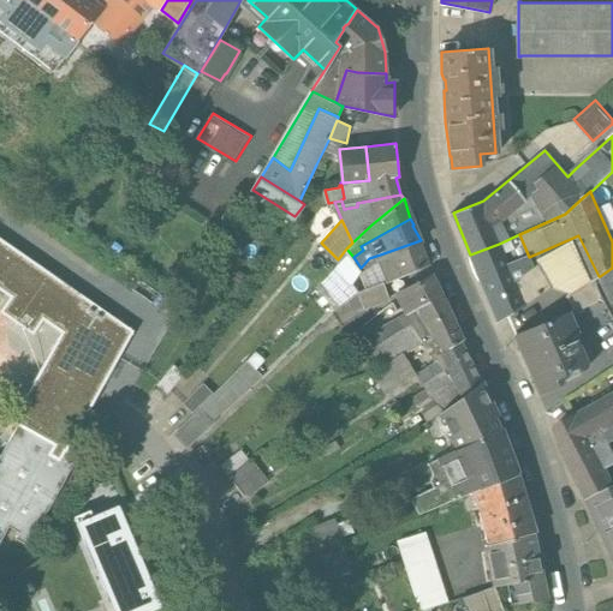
[(529,257),(519,234),(499,244),(470,255),(498,321),(553,287),(539,263),(533,267),(529,257)]
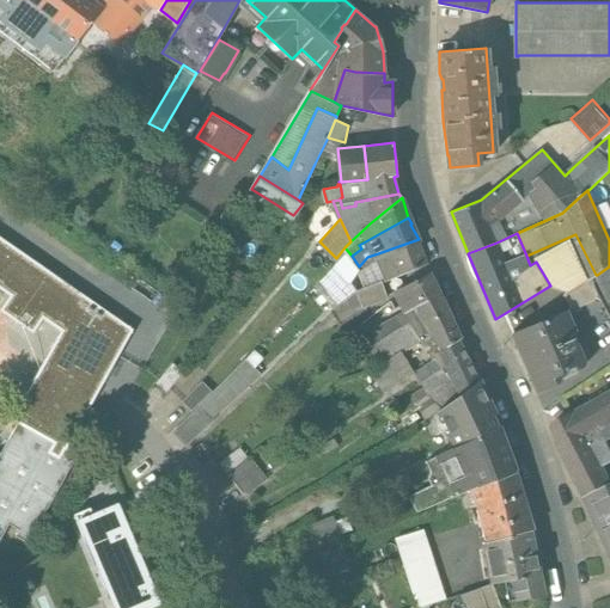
[(67,448),(134,329),(0,235),(0,287),(11,294),(1,309),(34,332),(44,318),(62,330),(12,418),(19,422),(55,441),(50,452),(60,456),(66,447),(67,448)]
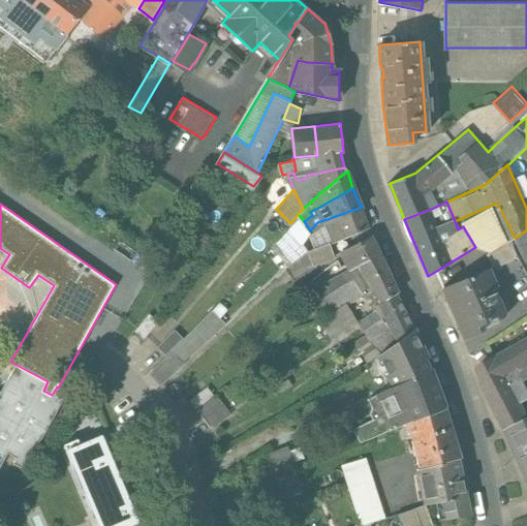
[(362,207),(327,219),(335,240),(370,226),(362,207)]
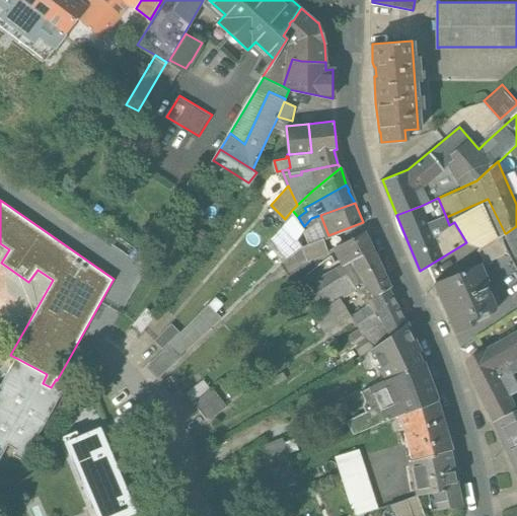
[(516,226),(506,233),(516,252),(516,226)]
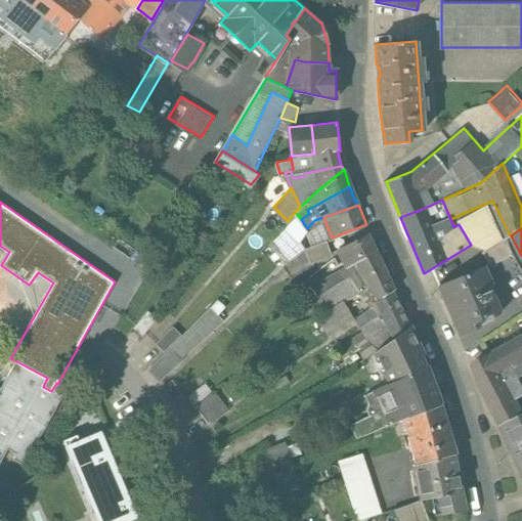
[(370,233),(337,249),(346,266),(354,262),(378,251),(370,233)]
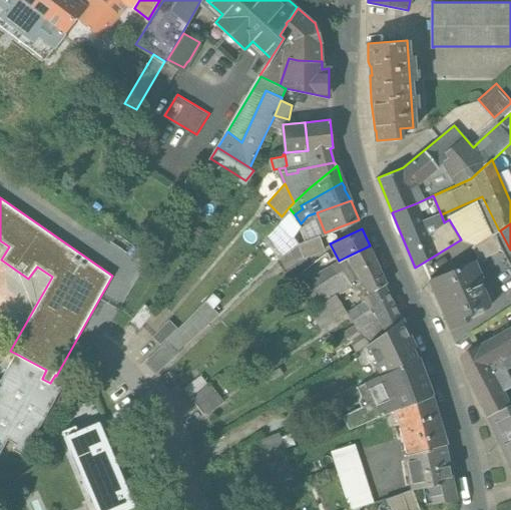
[(314,237),(305,240),(309,248),(317,245),(314,237)]
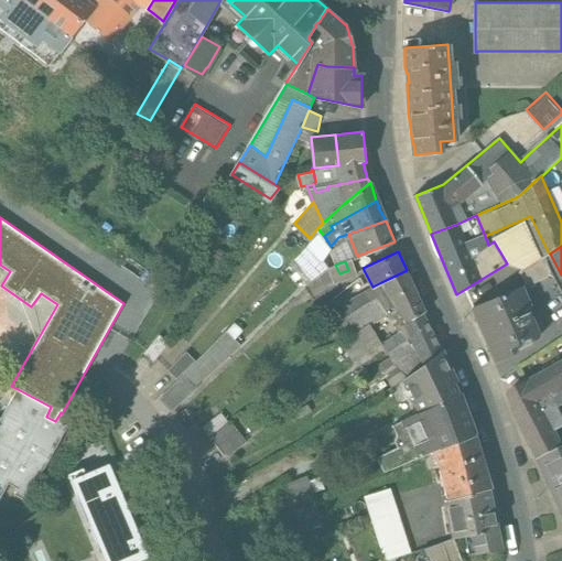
[(427,311),(407,270),(381,282),(408,323),(427,311)]
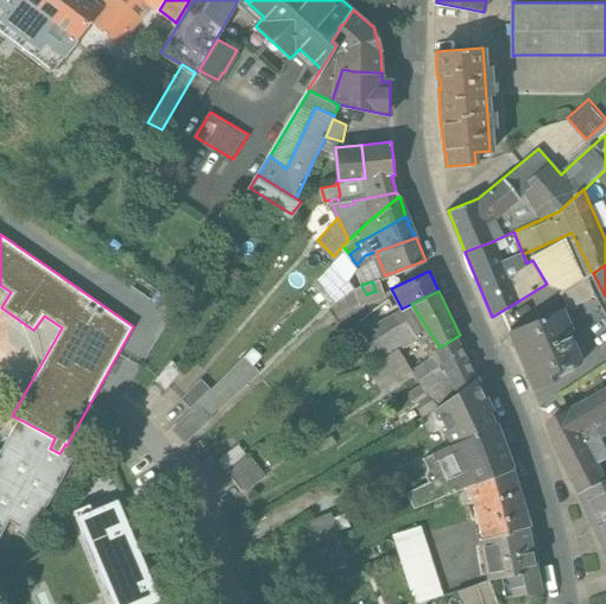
[(510,330),(535,388),(557,377),(555,372),(585,358),(563,307),(510,330)]
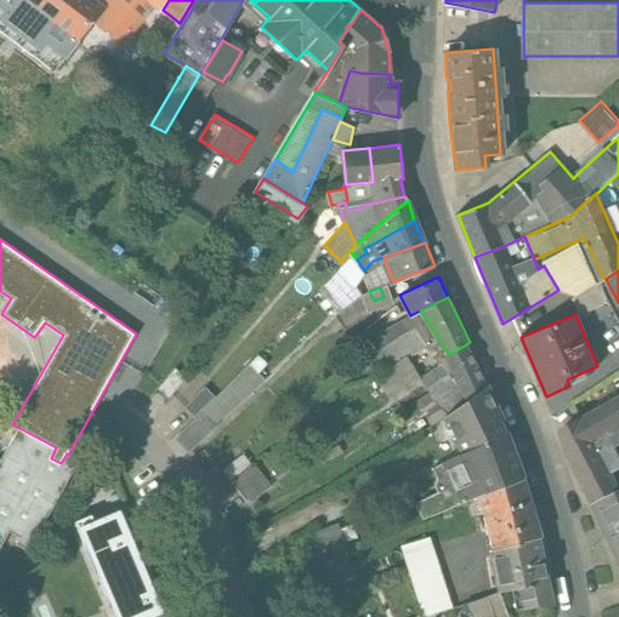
[(469,348),(449,361),(458,380),(467,399),(486,387),(484,384),(486,383),(469,348)]
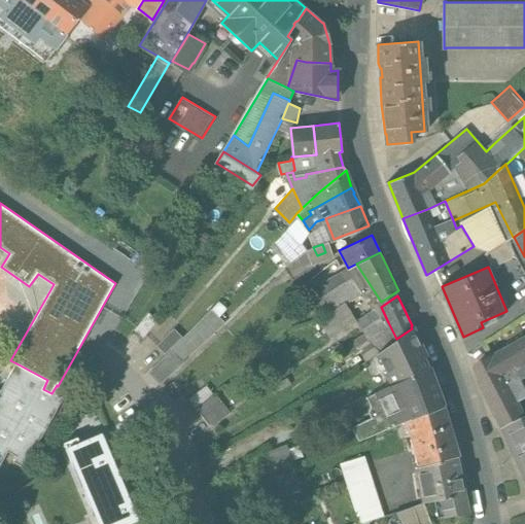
[(381,307),(352,325),(361,340),(388,322),(381,307)]
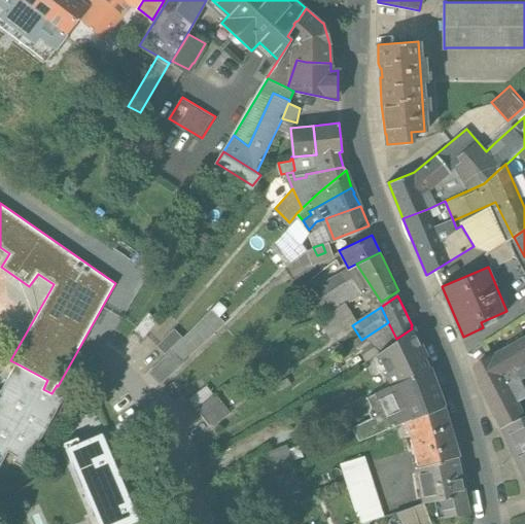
[(396,339),(378,353),(392,385),(429,367),(422,346),(412,328),(396,339)]
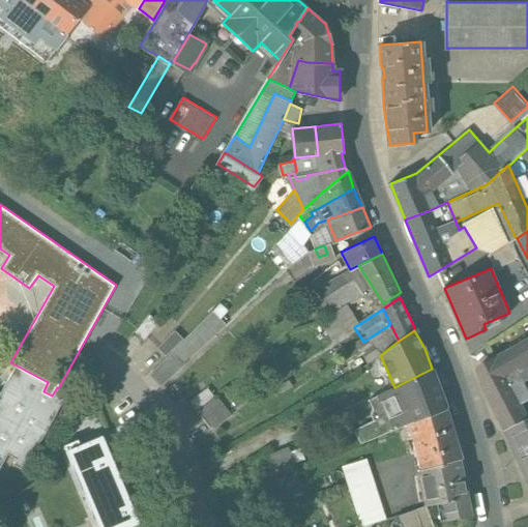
[(176,331),(159,348),(167,356),(184,340),(176,331)]
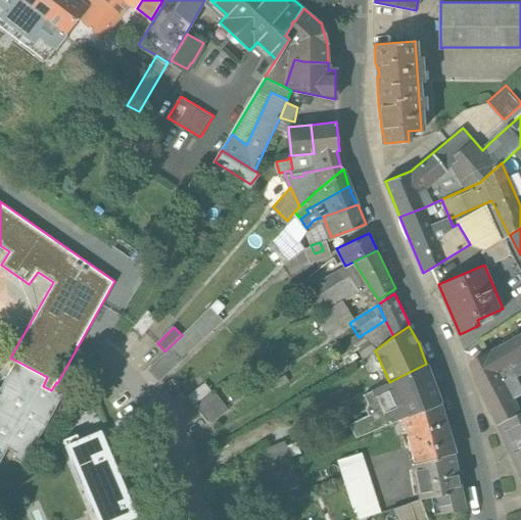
[(520,335),(471,364),(502,423),(520,414),(520,407),(516,397),(520,394),(520,380),(518,375),(506,381),(503,373),(520,362),(520,335)]
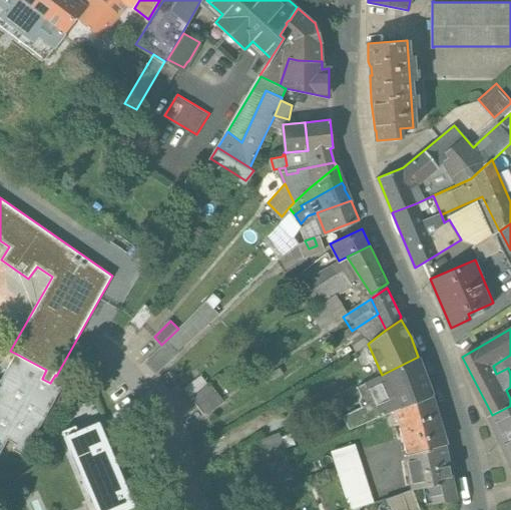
[(46,370),(16,354),(0,382),(0,453),(8,438),(11,440),(17,443),(14,449),(24,455),(65,381),(56,376),(55,375),(50,383),(42,379),(46,370)]
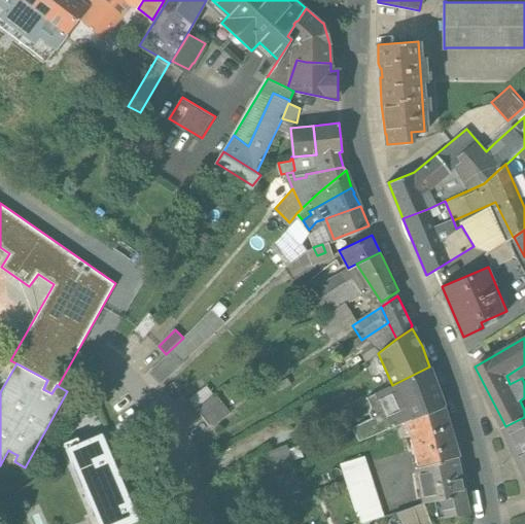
[(392,385),(377,392),(377,391),(368,396),(372,406),(370,412),(372,417),(352,426),(359,441),(410,419),(413,417),(444,406),(429,367),(392,385)]
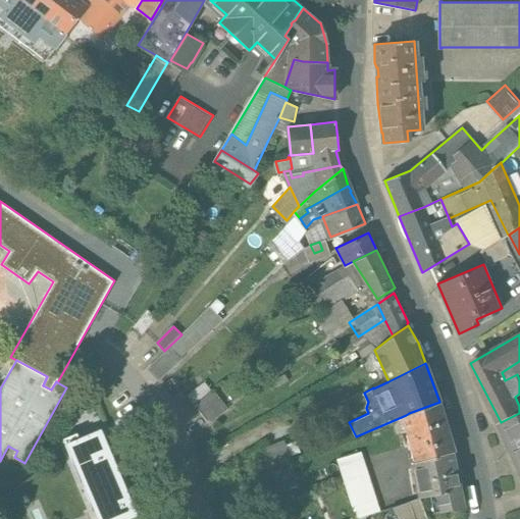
[(214,387),(194,403),(209,422),(229,406),(214,387)]
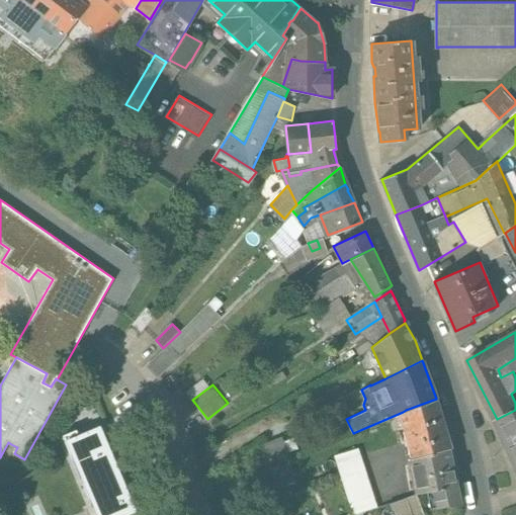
[(406,410),(403,412),(406,426),(404,426),(412,457),(448,448),(451,447),(436,399),(406,410)]
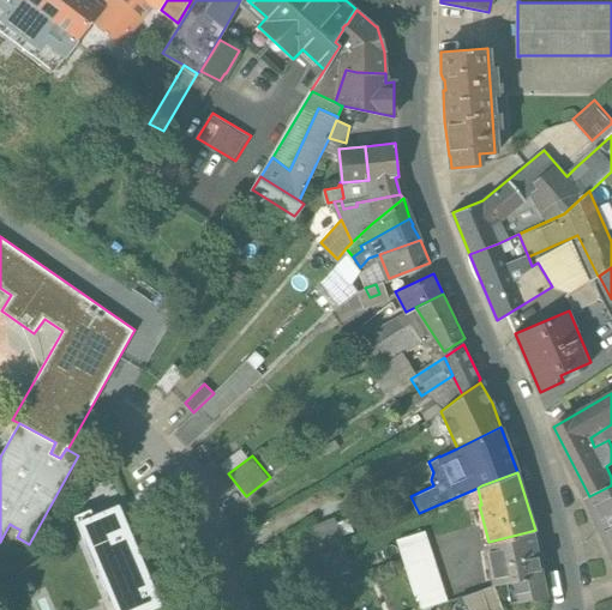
[(611,485),(589,496),(611,545),(611,485)]
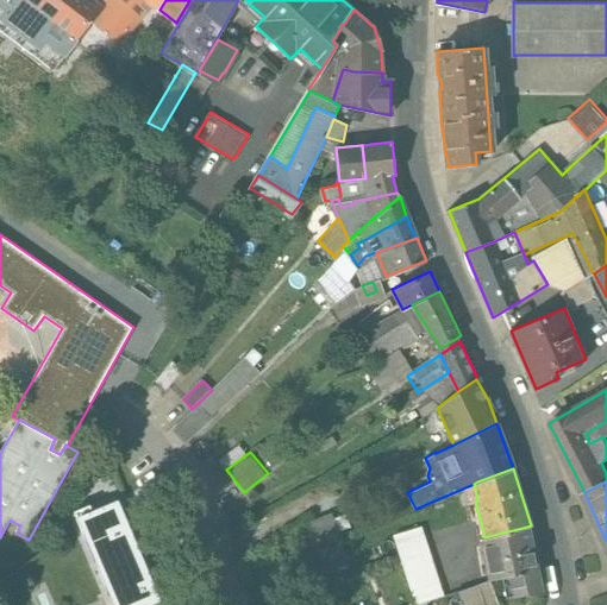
[(118,499),(93,510),(91,504),(74,510),(87,540),(93,537),(101,558),(95,560),(107,590),(114,587),(121,604),(148,604),(161,600),(118,499)]
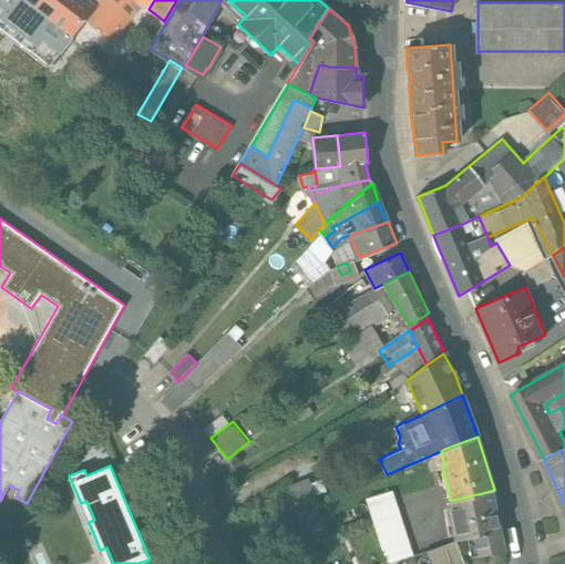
[(308,478),(287,485),(295,505),(316,498),(308,478)]
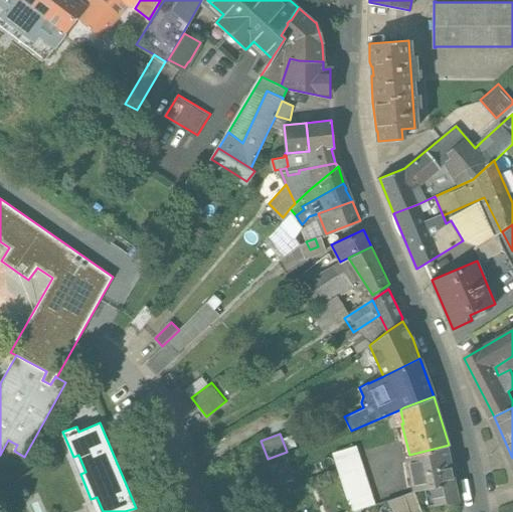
[(333,453),(338,468),(361,461),(356,446),(333,453)]
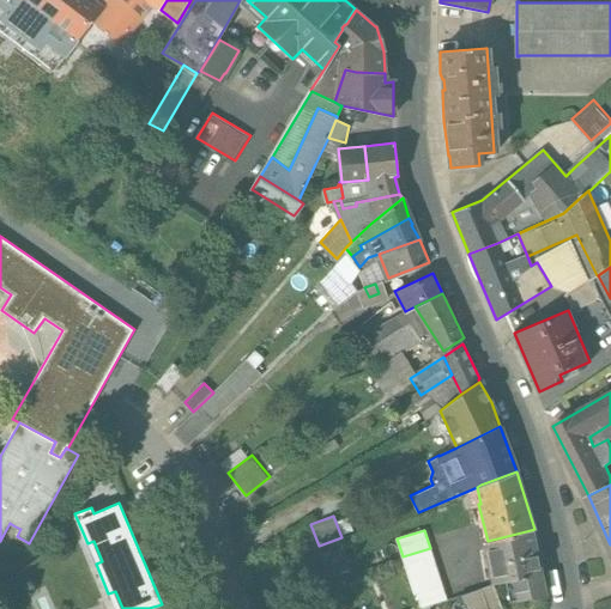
[(488,541),(484,542),(494,583),(513,579),(518,601),(544,595),(531,530),(488,541)]
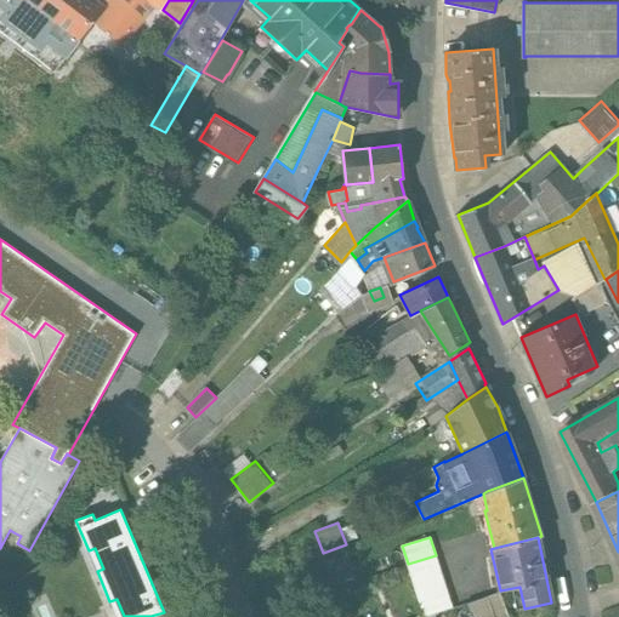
[(345,550),(325,559),(334,581),(355,572),(345,550)]
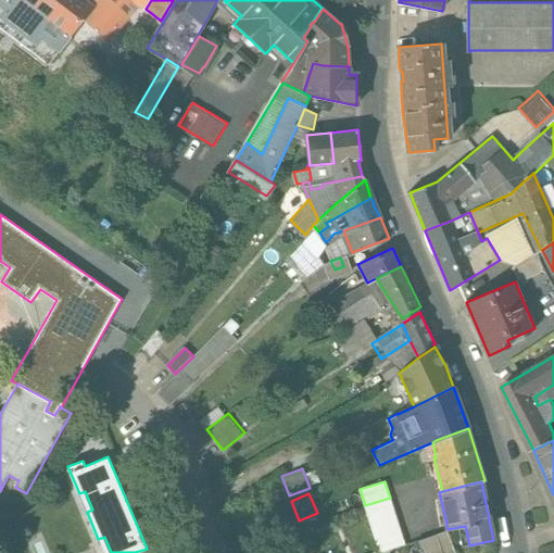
[(390,498),(365,505),(380,552),(405,543),(390,498)]
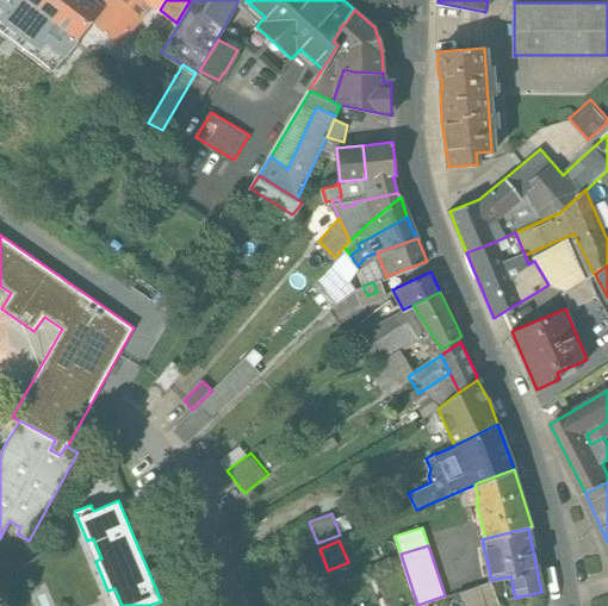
[(500,605),(491,580),(478,585),(484,605),(500,605)]
